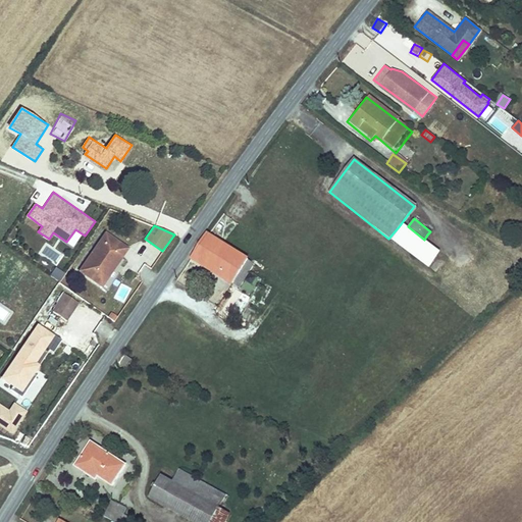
[(388,239),(432,271),(442,258),(400,225),(388,239)]
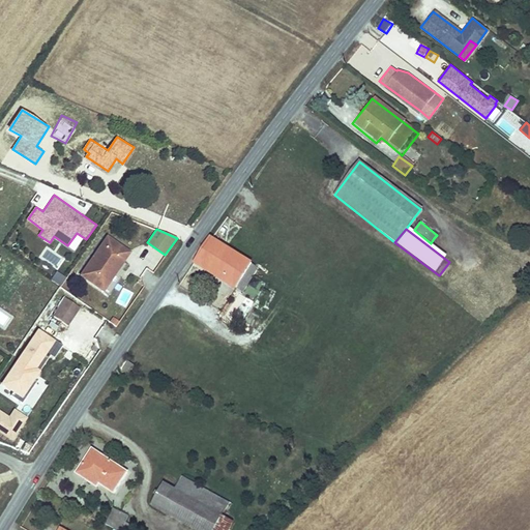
[(129,252),(108,237),(83,274),(105,289),(129,252)]
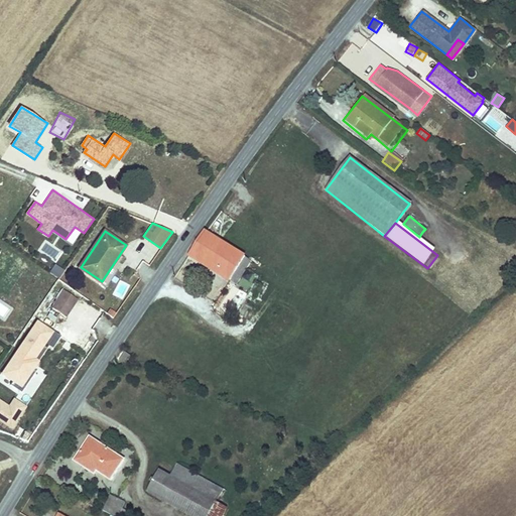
[(247,255),(207,231),(189,257),(231,281),(247,255)]
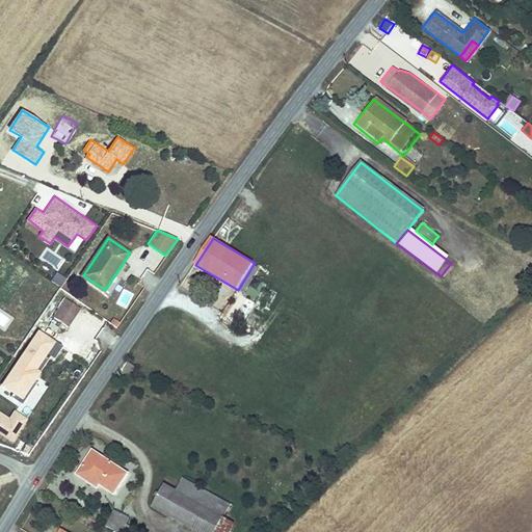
[(47,250),(43,258),(56,266),(60,260),(47,250)]
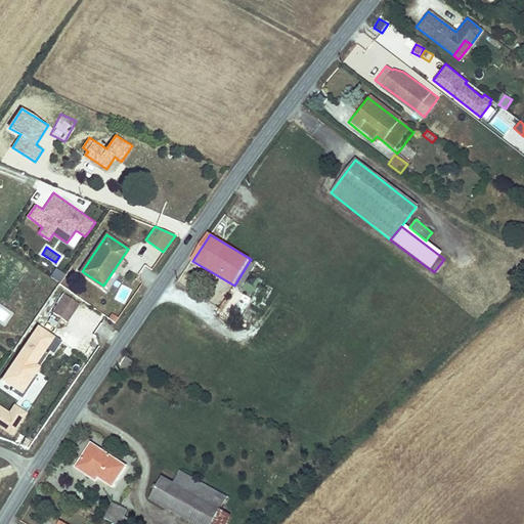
[(251,259),(234,286),(239,289),(256,262),(251,259)]
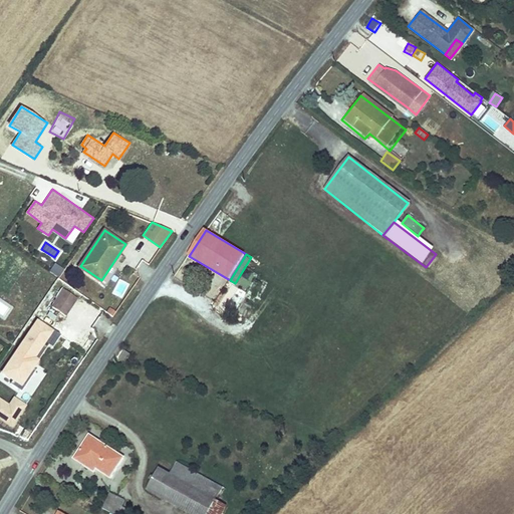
[(56,263),(50,271),(58,278),(64,270),(56,263)]
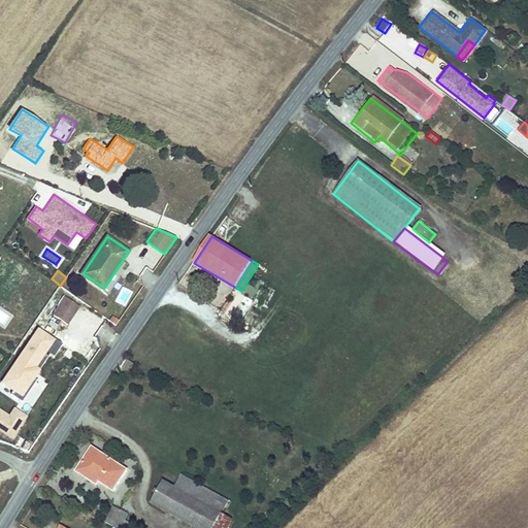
[(131,293),(123,289),(117,300),(124,304),(131,293)]
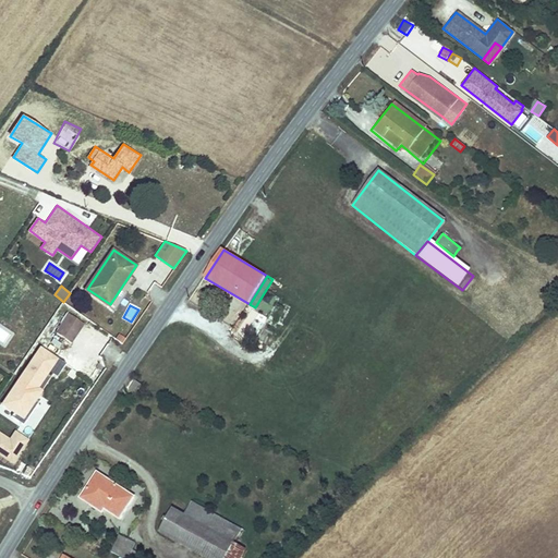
[(72,342),(85,324),(71,315),(58,334),(72,342)]
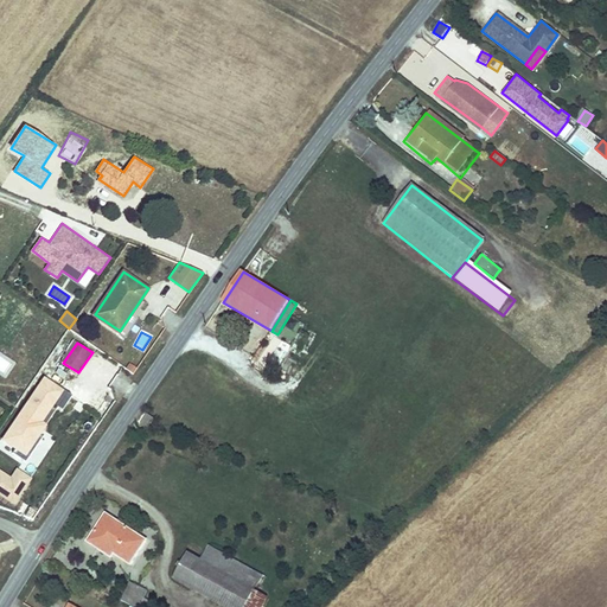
[(13,365),(0,357),(0,370),(6,375),(13,365)]
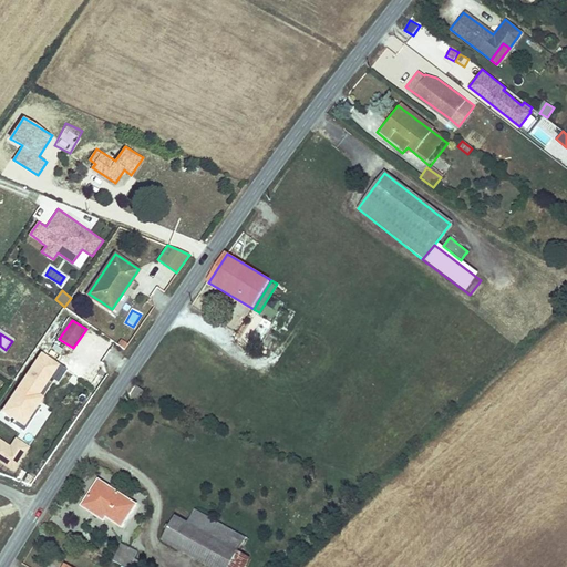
[(129,343),(122,339),(117,346),(124,350),(129,343)]
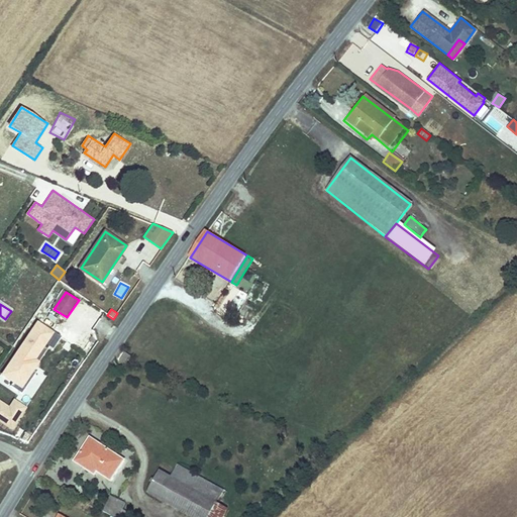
[(38,320),(2,374),(21,387),(38,360),(36,359),(47,342),(54,346),(61,336),(38,320)]
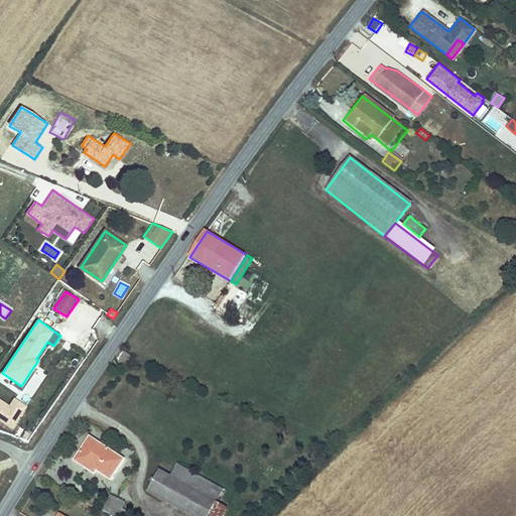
[(119,359),(125,363),(131,354),(125,351),(119,359)]
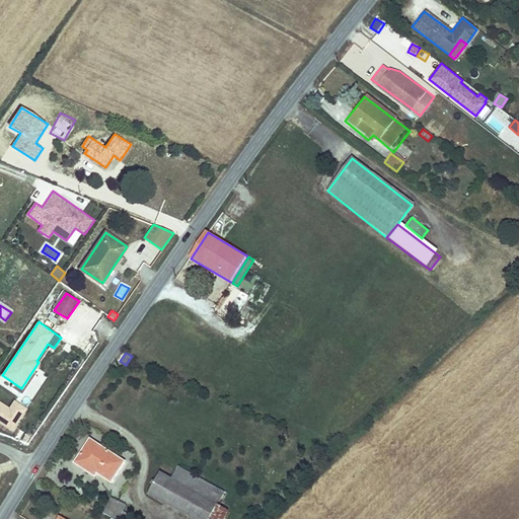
[(0,401),(0,423),(14,432),(27,410),(14,401),(10,408),(0,401)]
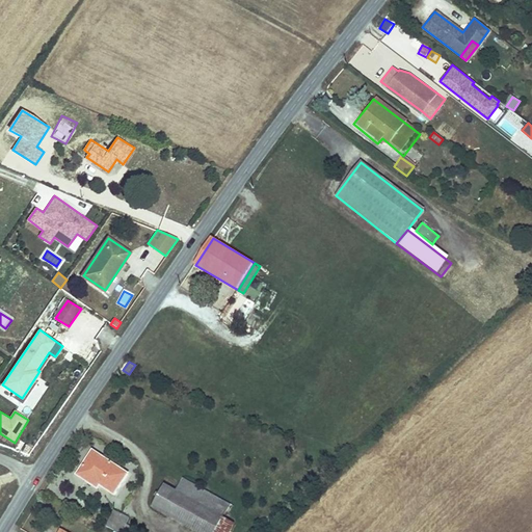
[(96,452),(92,457),(100,461),(103,455),(96,452)]
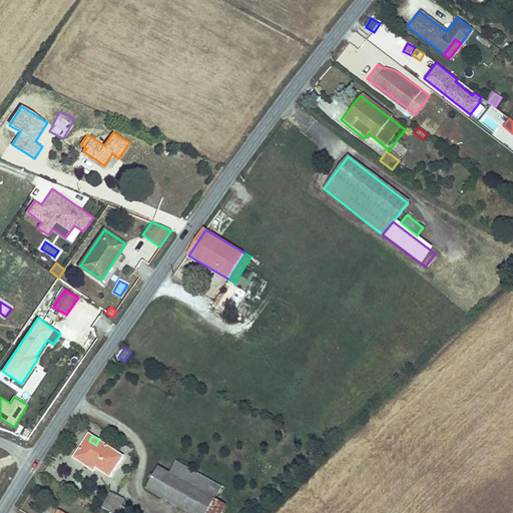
[(101,468),(108,473),(120,452),(99,439),(96,445),(89,441),(77,460),(87,466),(90,461),(101,468)]
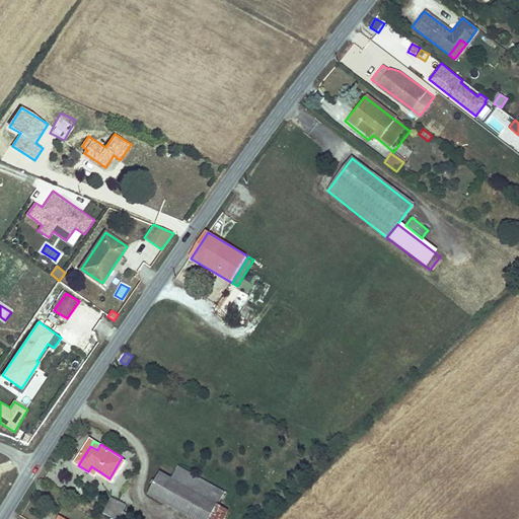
[(102,473),(91,466),(88,471),(99,478),(102,473)]
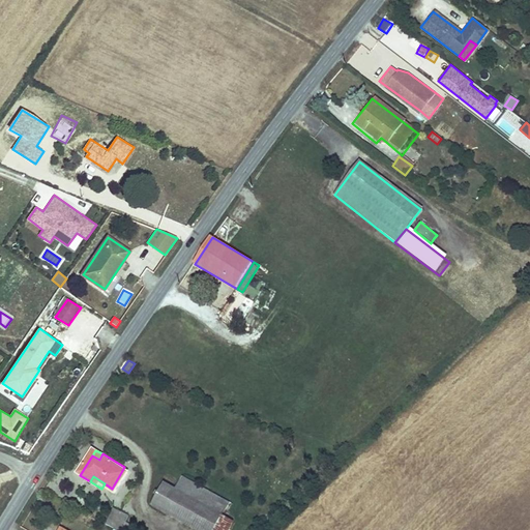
[(163,479),(150,500),(203,529),(224,529),(231,518),(219,512),(225,502),(180,476),(175,486),(163,479)]
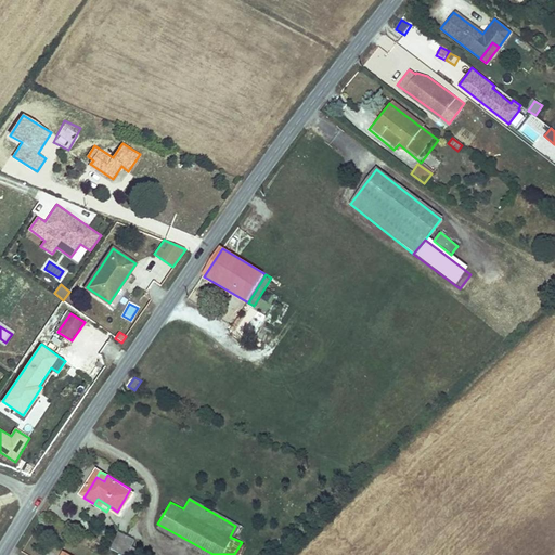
[(120,533),(111,550),(123,554),(127,554),(131,546),(134,541),(120,533)]
